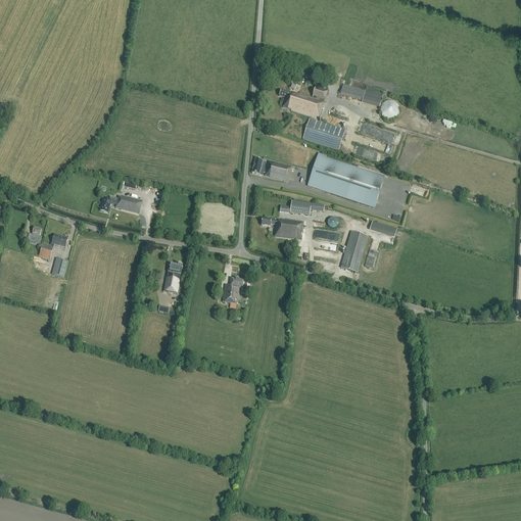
[(340,83),(338,93),(378,103),(381,93),(340,83)]
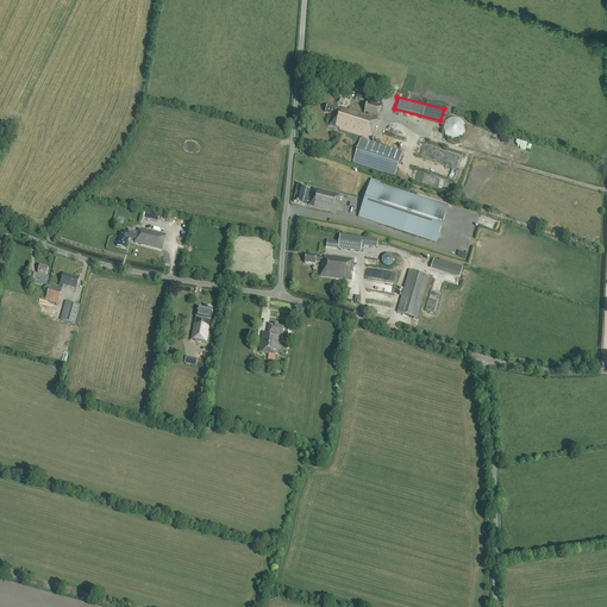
[(365,114),(350,108),(339,105),(338,107),(325,104),(323,110),(331,113),(327,124),(337,126),(337,127),(350,131),(360,135),(358,136),(351,160),(393,173),(400,149),(361,137),(361,135),(369,137),(375,117),(369,114),(369,113),(375,116),(379,104),(365,99),(362,111),(367,113),(365,114)]
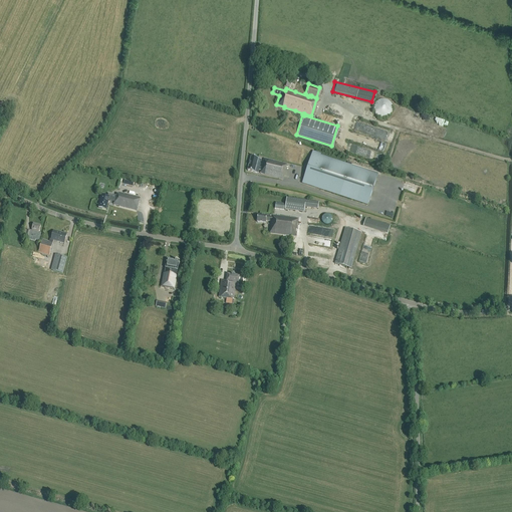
[(385,96),(382,96),(381,96),(379,96),(377,97),(375,98),(374,99),(373,101),(372,103),(371,105),(372,107),(372,109),(373,111),(374,112),(375,113),(377,114),(379,115),(381,115),(384,115),(386,114),(387,114),(389,112),(391,110),(391,108),(392,106),(392,103),(391,101),(390,99),(388,98),(385,96)]
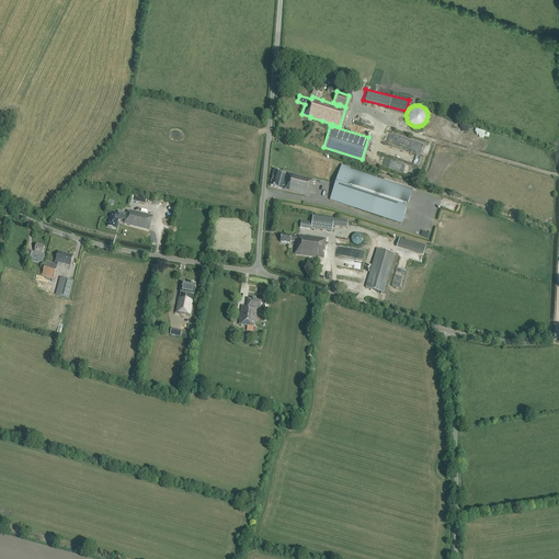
[(400,220),(411,189),(342,166),(340,173),(338,173),(332,189),(334,190),(332,198),(400,220)]
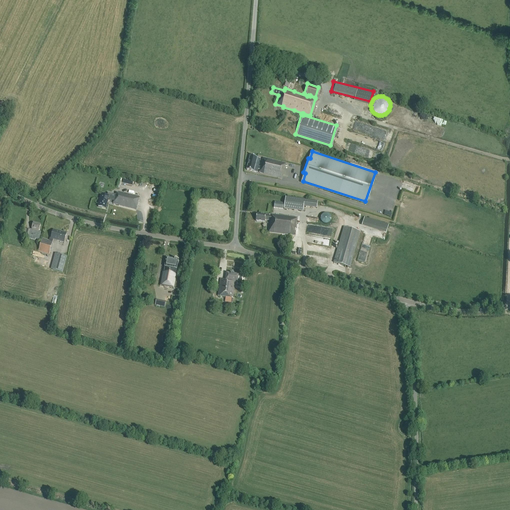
[(284,162),(261,156),(259,165),(257,164),(259,157),(248,154),(245,168),(255,170),(256,167),(258,168),(258,171),(280,176),(284,162)]
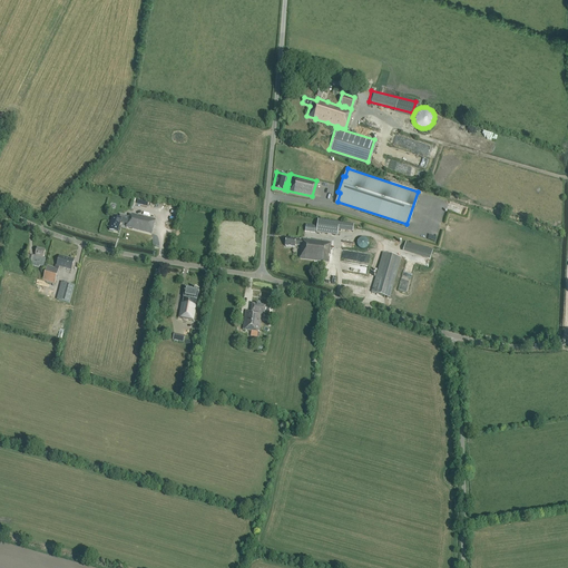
[(125,222),(124,225),(130,226),(149,232),(154,217),(131,212),(130,213),(127,213),(127,215),(125,222)]
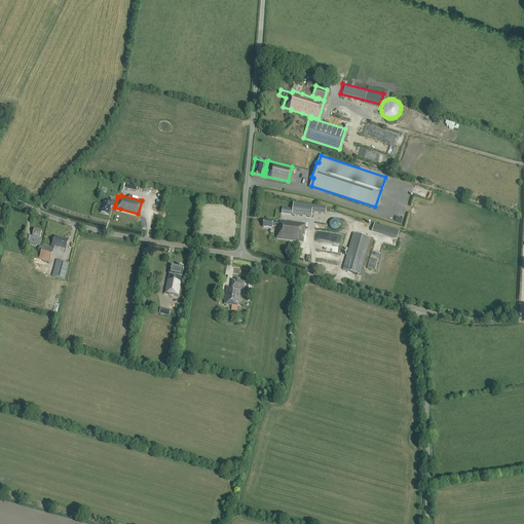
[(102,197),(99,210),(107,212),(109,203),(115,204),(117,198),(109,196),(108,199),(102,197)]
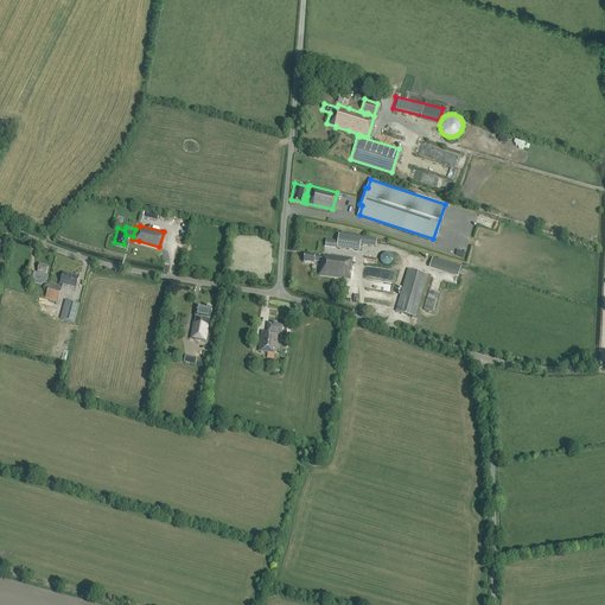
[(337,233),(335,246),(357,249),(358,243),(374,244),(375,237),(337,233)]
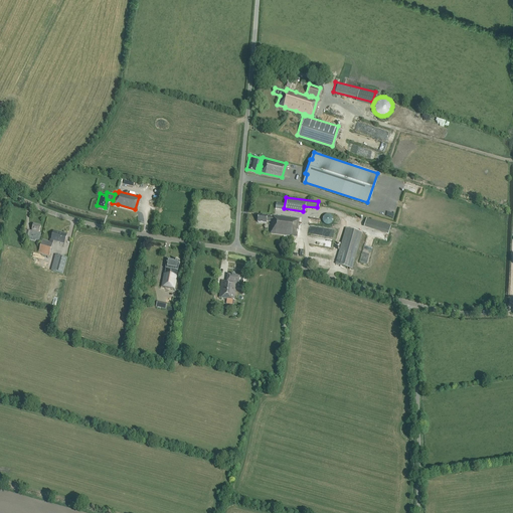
[(326,223),(327,223),(328,223),(329,222),(330,222),(331,221),(331,220),(331,219),(331,218),(331,217),(331,216),(331,215),(330,214),(329,213),(328,213),(327,212),(326,212),(325,212),(324,213),(323,213),(322,214),(321,215),(321,216),(320,217),(320,218),(320,219),(321,220),(321,221),(322,222),(323,223),(324,223),(325,223),(326,223)]
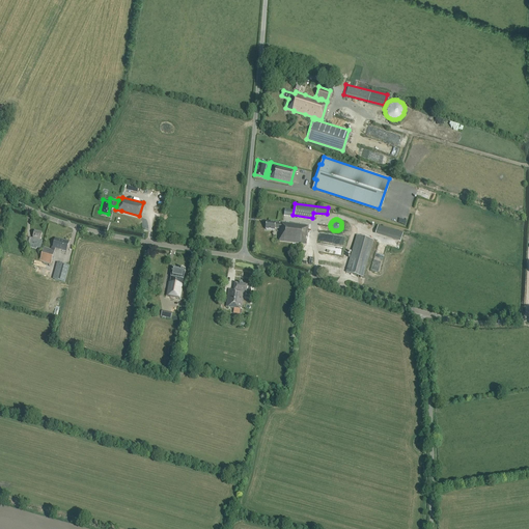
[(277,220),(276,222),(274,222),(274,221),(265,220),(263,227),(273,228),(273,226),(278,227),(277,240),(304,243),(306,224),(280,221),(280,220),(277,220)]
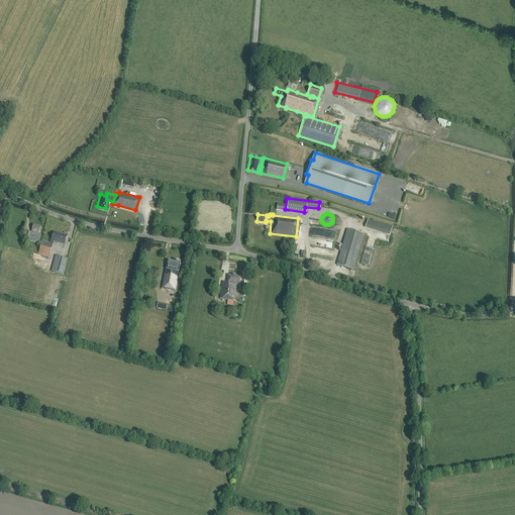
[(391,225),(366,218),(364,226),(388,233),(391,225)]
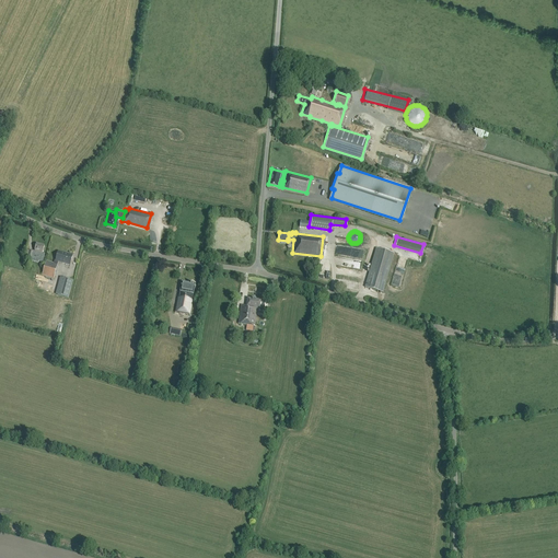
[(42,245),(34,243),(33,248),(32,252),(27,250),(25,256),(28,257),(28,259),(36,262),(36,260),(41,262),(43,253),(39,253),(41,251),(42,245)]
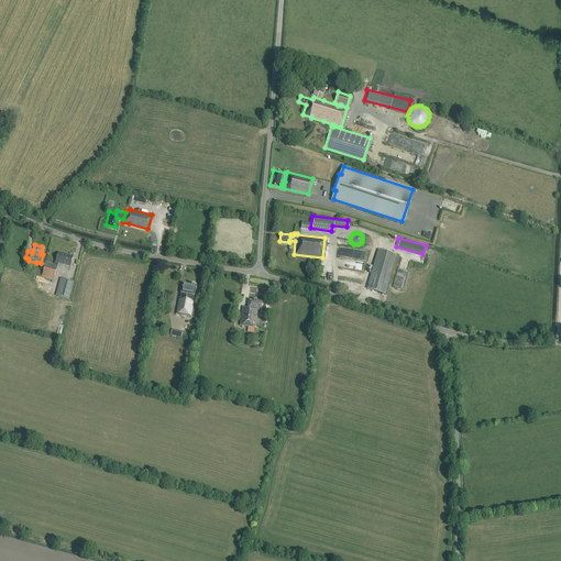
[(364,287),(382,293),(394,253),(376,249),(364,287)]
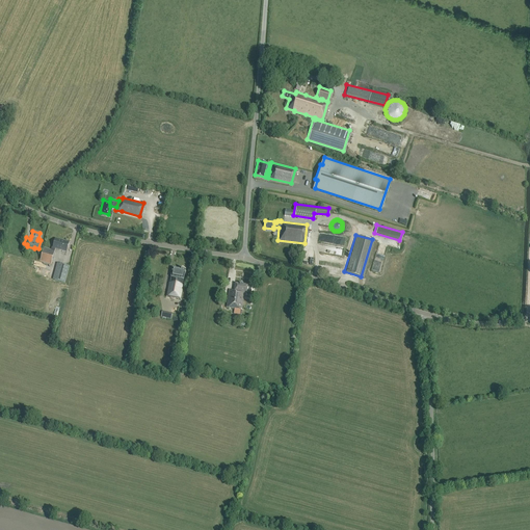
[(68,242),(54,238),(51,246),(50,246),(49,249),(42,247),(38,260),(49,263),(53,250),(52,249),(53,247),(64,250),(68,242)]
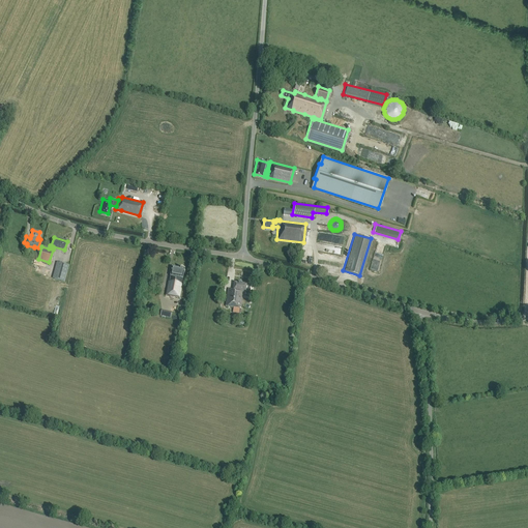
[(62,281),(67,265),(57,262),(52,279),(62,281)]
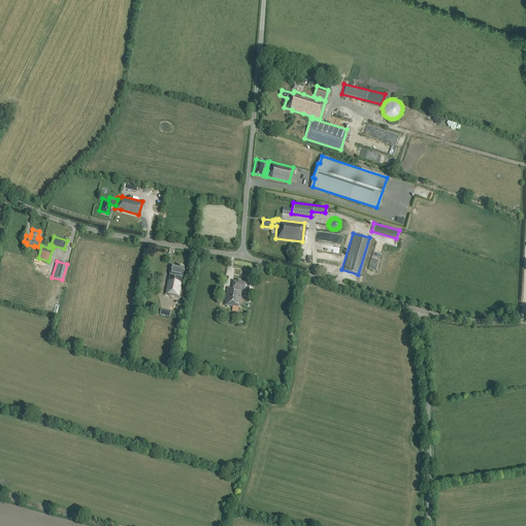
[(177,265),(177,266),(169,264),(167,278),(166,278),(163,292),(178,295),(181,280),(183,266),(177,265)]
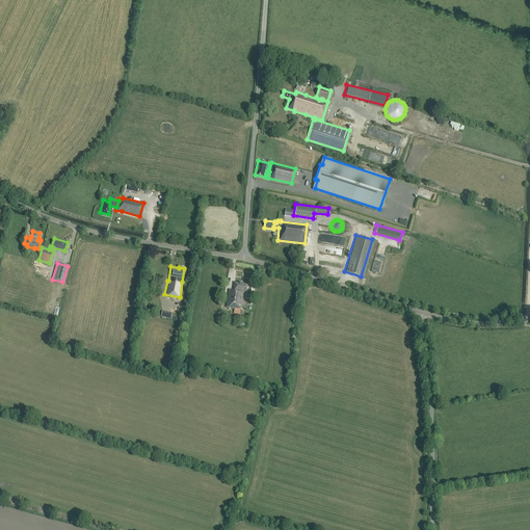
[(243,294),(245,284),(233,282),(232,289),(227,288),(223,306),(239,308),(241,295),(240,295),(240,293),(243,294)]
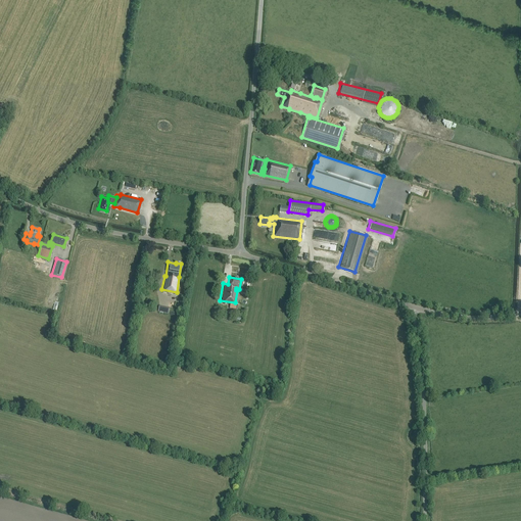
All buildings are outlined.
